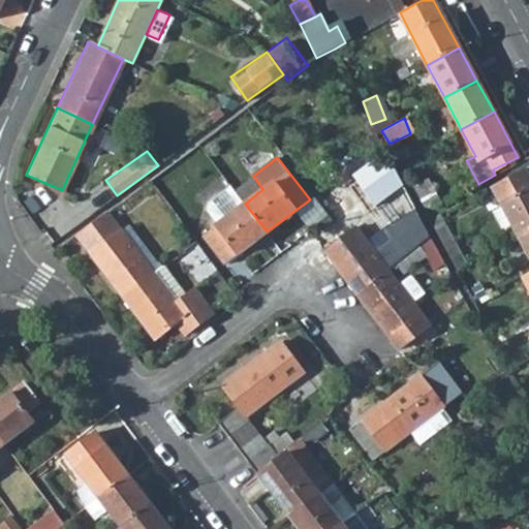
[(356,293),(387,270),(395,265),(430,237),(392,167),(363,190),(375,206),(392,193),(414,237),(395,252),(370,220),(358,229),(355,227),(323,250),(356,293)]
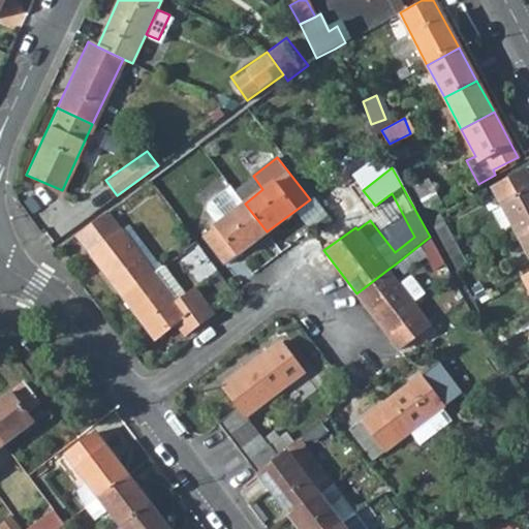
[(528,178),(524,168),(492,185),(519,236),(528,229),(528,178)]
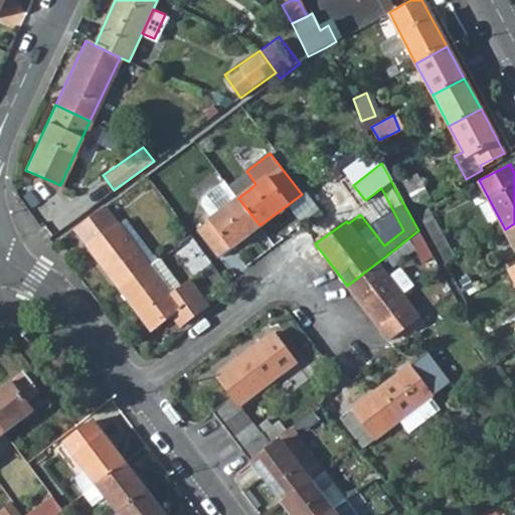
[(428,199),(416,173),(400,181),(411,201),(421,203),(428,199)]
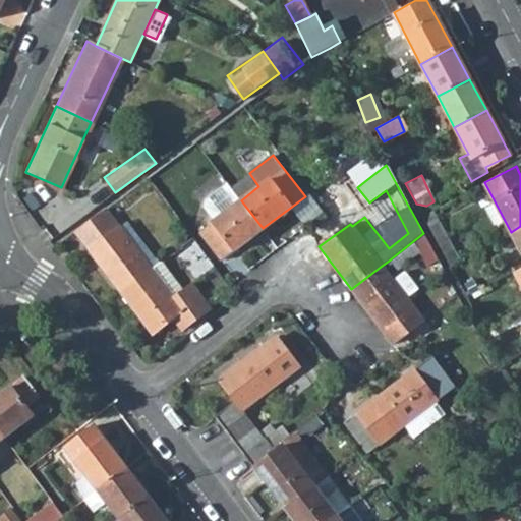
[(232,187),(228,183),(205,200),(205,206),(215,220),(241,200),(232,187)]
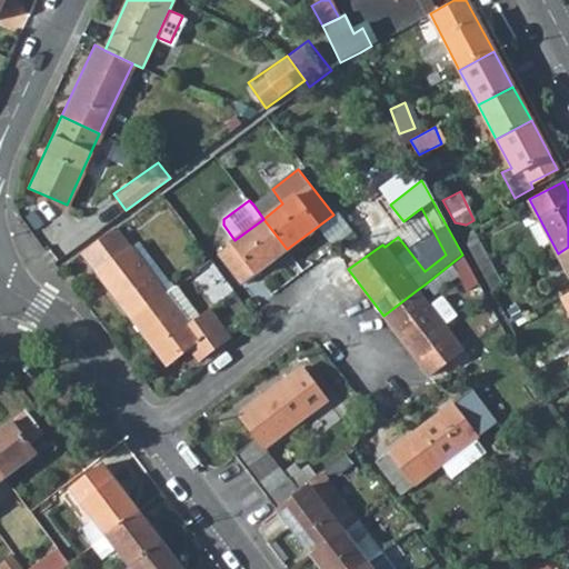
[(219,251),(242,285),(287,249),(263,219),(233,240),(219,251)]
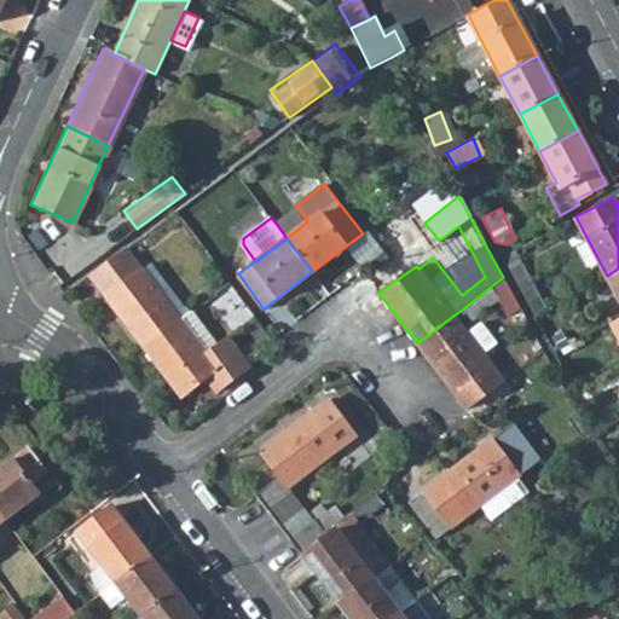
[(178,319),(139,270),(125,249),(88,275),(143,346),(178,319)]
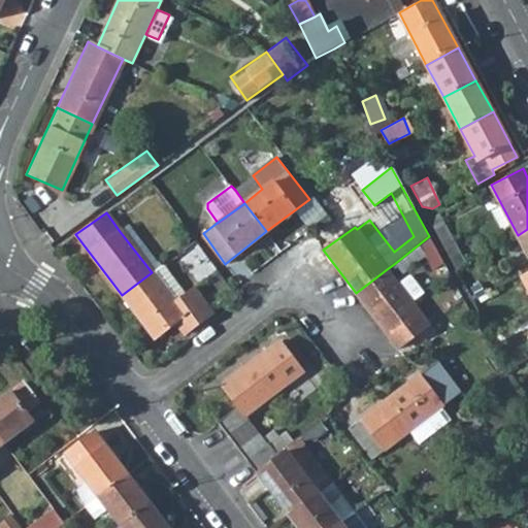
[(438,212),(437,212),(430,224),(455,269),(465,263),(438,212)]
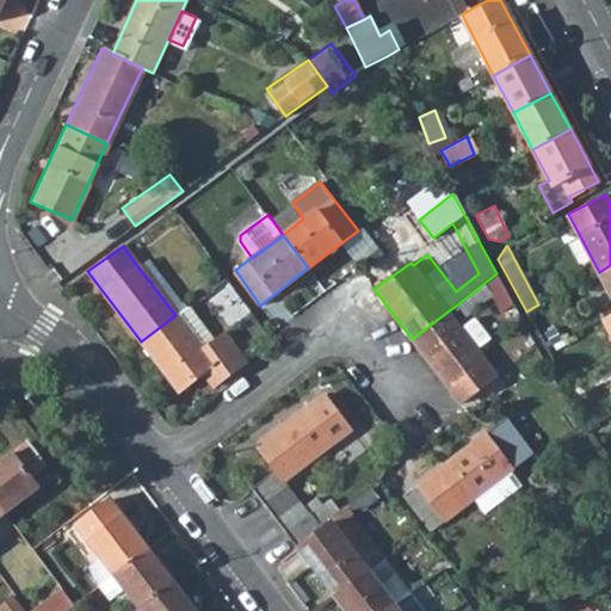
[(148,259),(137,266),(176,315),(185,307),(148,259)]
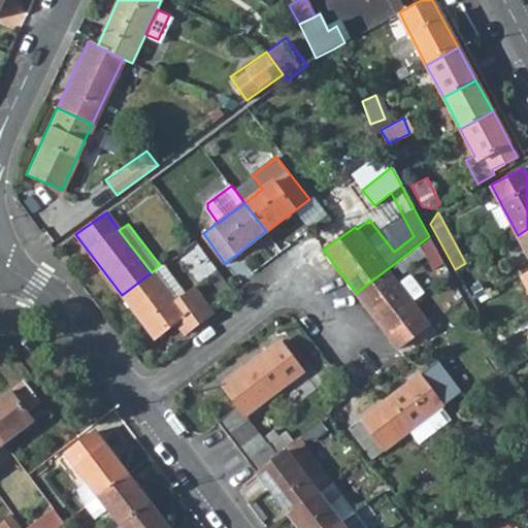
[(527,229),(518,235),(527,254),(527,229)]
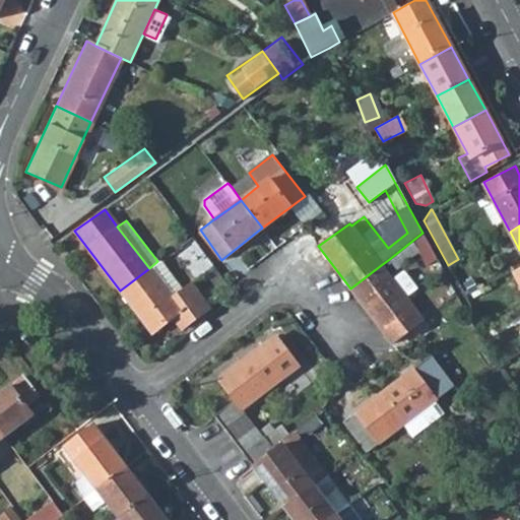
[(439,263),(423,233),(388,260),(394,268),(416,251),(428,269),(439,263)]
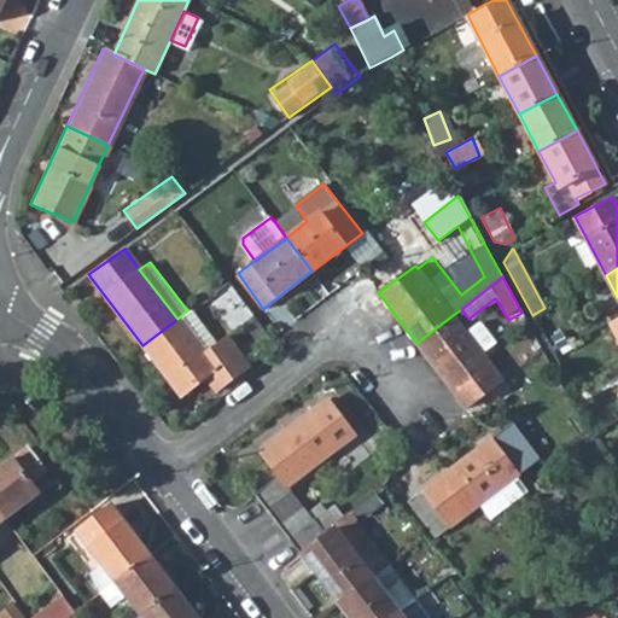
[(202,351),(214,343),(188,309),(187,310),(178,319),(202,351)]
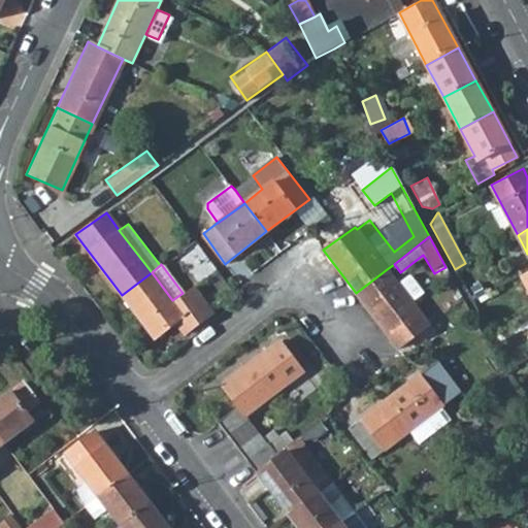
[(396,281),(387,269),(356,293),(397,348),(428,324),(409,299),(422,290),(407,272),(396,281)]
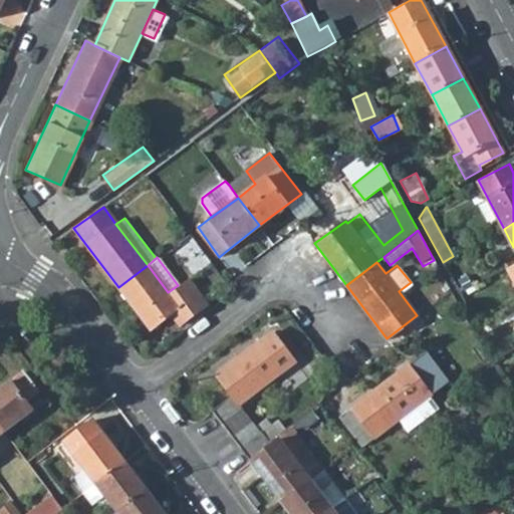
[(178,285),(168,292),(148,265),(118,287),(150,328),(170,313),(179,325),(207,303),(188,277),(178,285)]
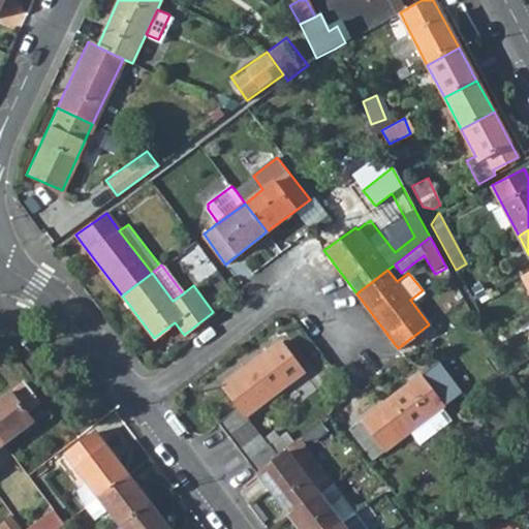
[(278,342),(222,384),(239,406),(245,415),(302,372),(278,342)]
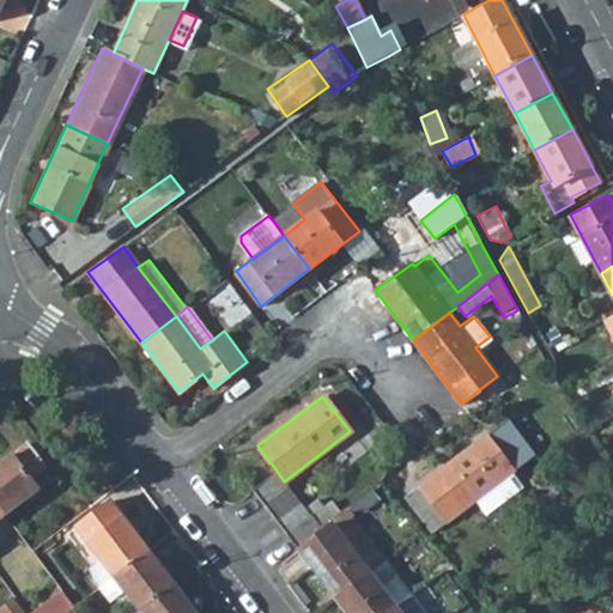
[(404,495),(431,532),(469,502),(511,469),(534,453),(507,416),(404,495)]
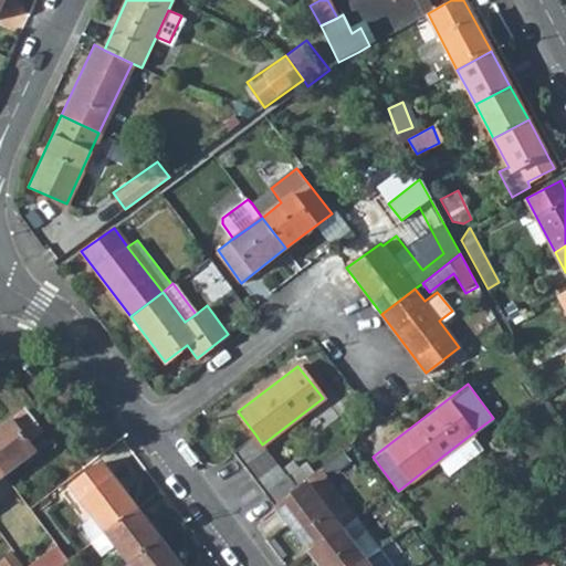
[(48,441),(22,408),(0,425),(0,468),(4,474),(48,441)]
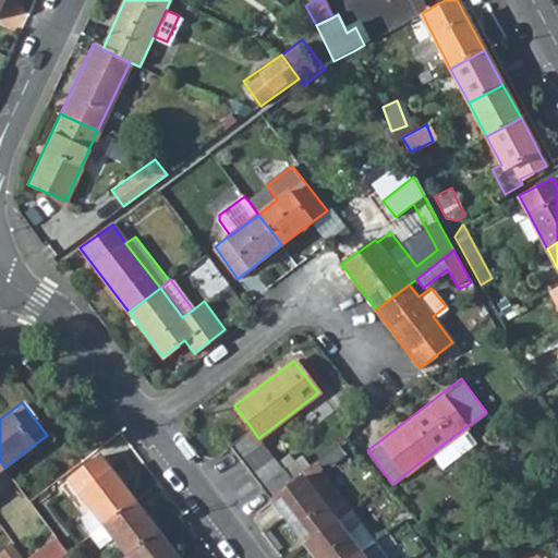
[(427,457),(438,470),(476,440),(465,427),(427,457)]
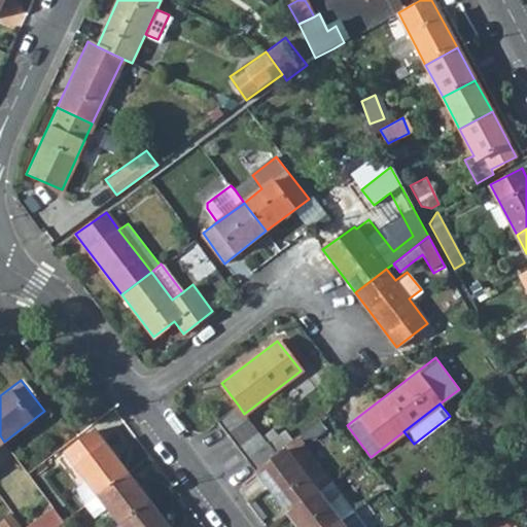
[(244,414),(238,405),(217,421),(226,433),(248,418),(244,414)]
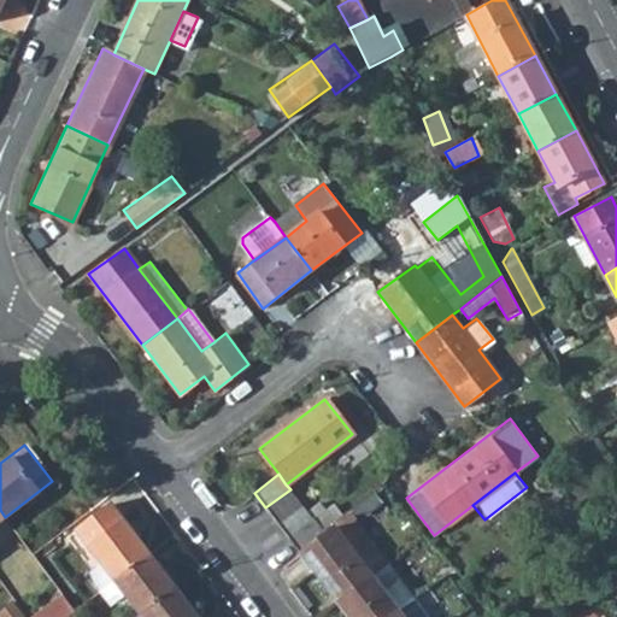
[(265,507),(277,522),(301,504),(291,489),(265,507)]
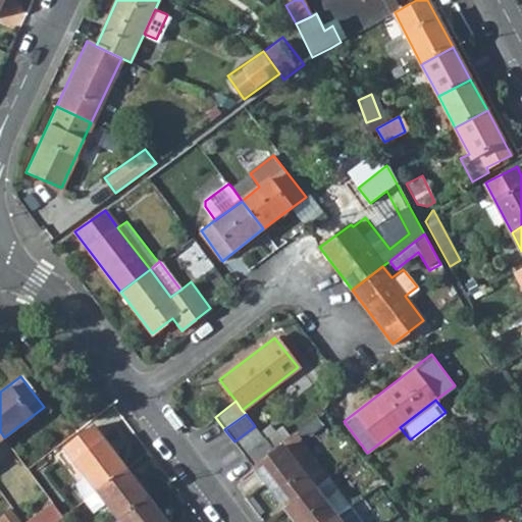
[(264,438),(272,449),(286,437),(277,426),(271,430),(268,425),(259,432),(264,438)]
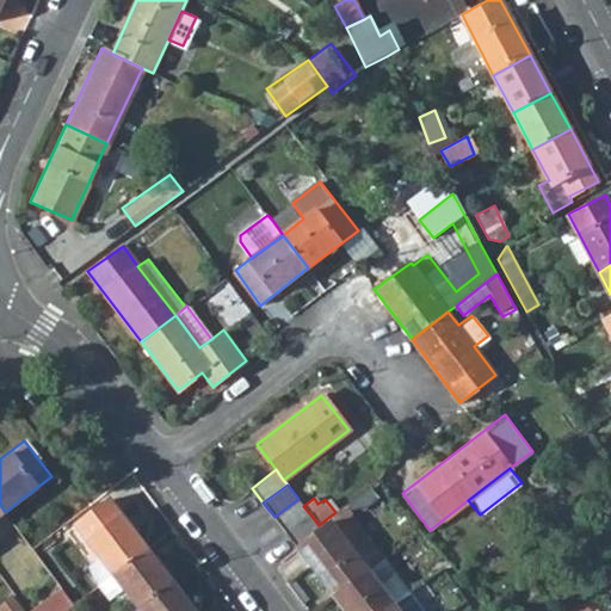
[(298,499),(275,517),(285,531),(309,513),(303,506),(298,499)]
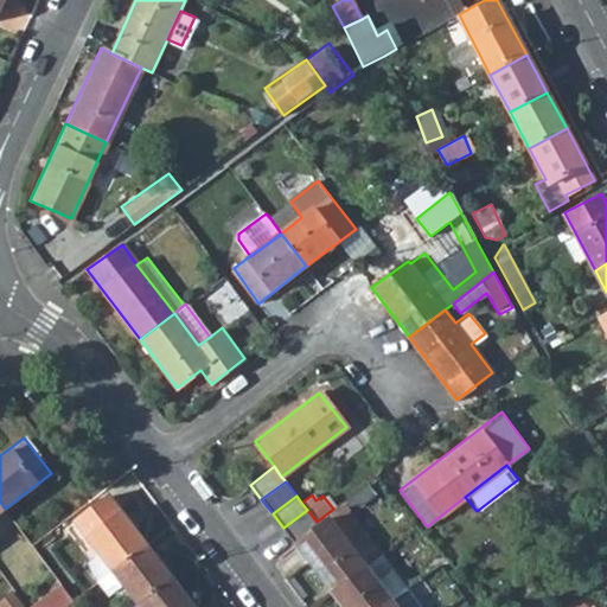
[(146,544),(109,497),(76,521),(113,570),(146,544)]
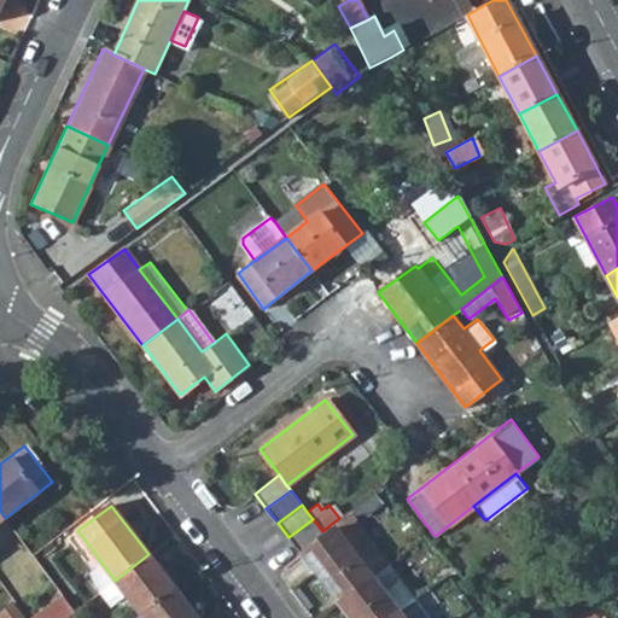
[(325,534),(334,526),(373,577),(389,564),(348,511),(339,518),(322,531),(325,534)]
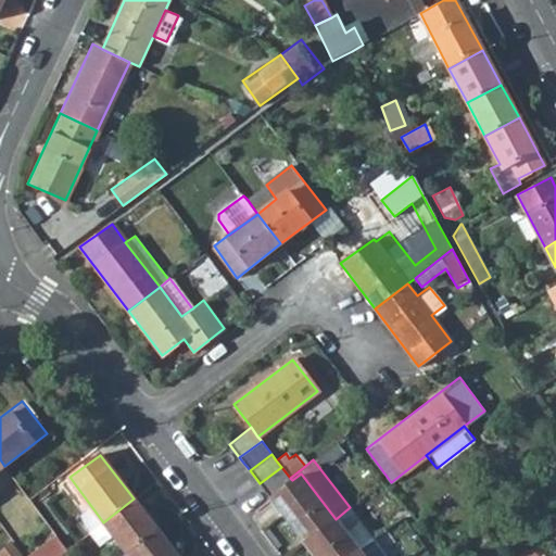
[(260,483),(269,497),(292,480),(290,478),(281,467),(260,483)]
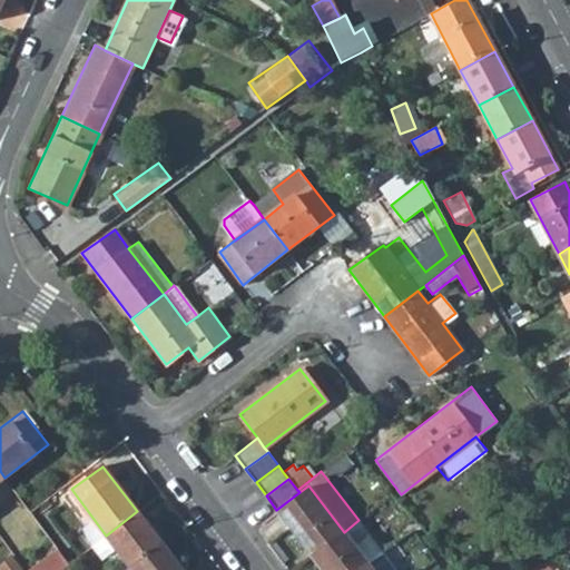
[(276,510),(312,557),(344,532),(308,485),(300,492),(276,510)]
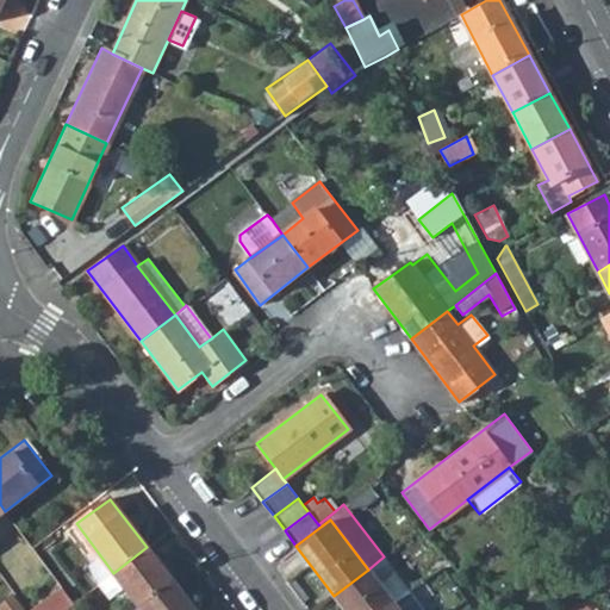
[(100,583),(111,599),(125,587),(138,605),(172,579),(147,547),(113,573),(100,583)]
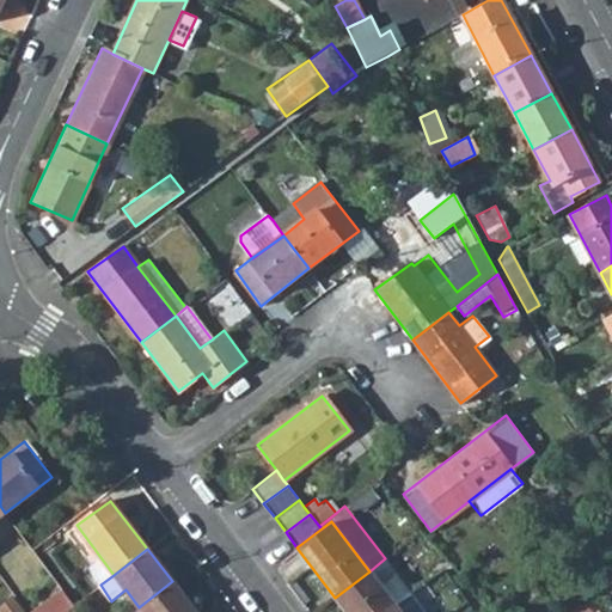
[(369,571),(387,595),(393,604),(410,592),(385,558),(369,571)]
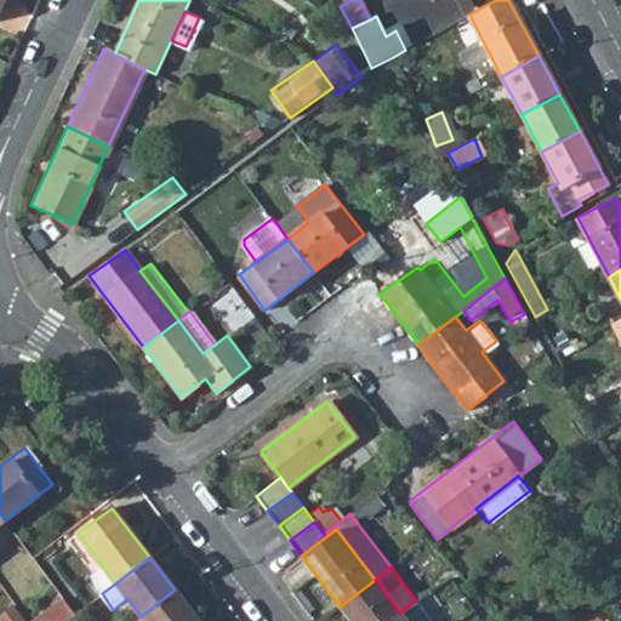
[(351,620),(388,620),(399,613),(393,604),(375,580),(340,607),(351,620)]
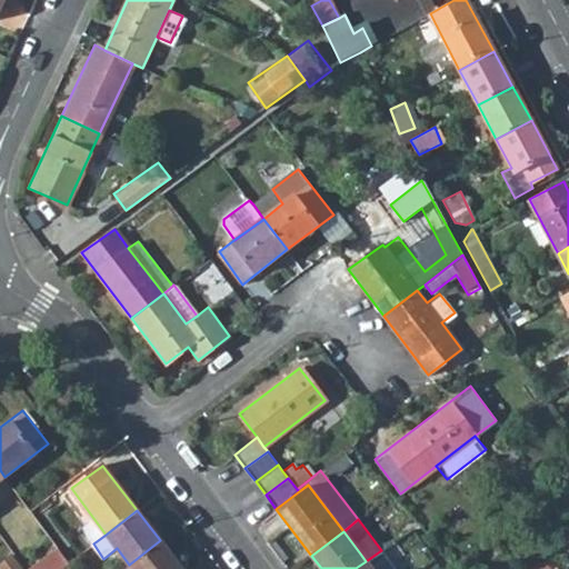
[(366,561),(371,568),(396,568),(391,562),(405,552),(395,539),(381,550),(366,561)]
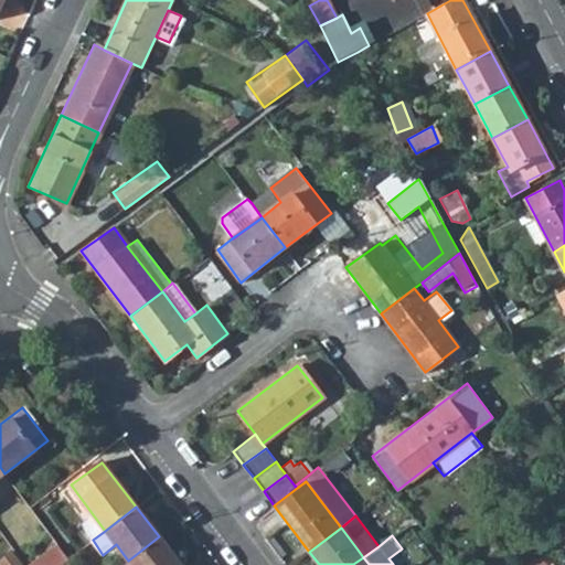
[(180,564),(159,536),(128,561),(121,564),(180,564)]
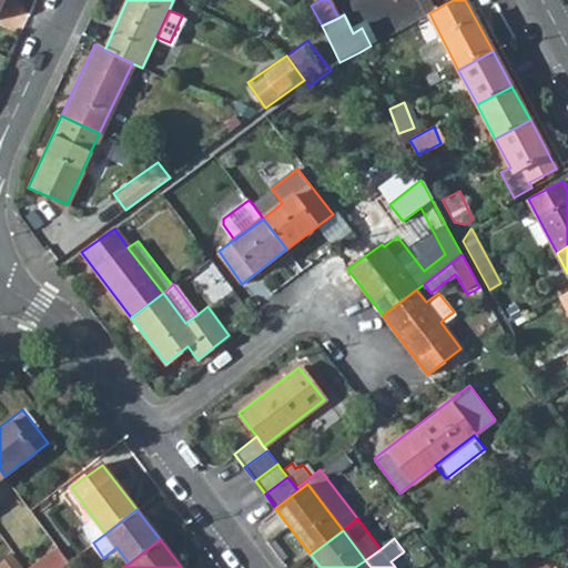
[(59,547),(32,566),(33,567),(59,567),(60,567),(69,561),(59,547)]
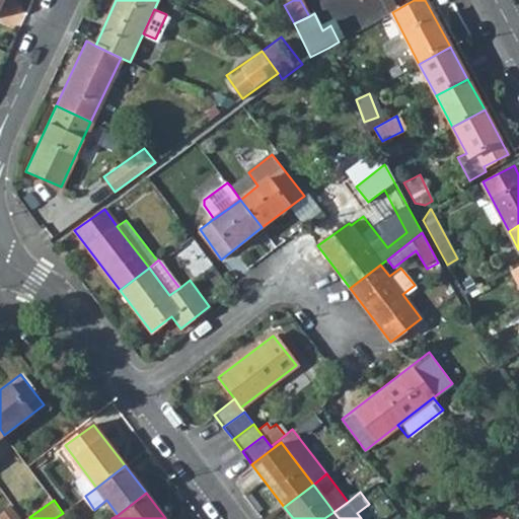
[(0,517),(1,518),(23,518),(13,505),(0,515),(0,517)]
